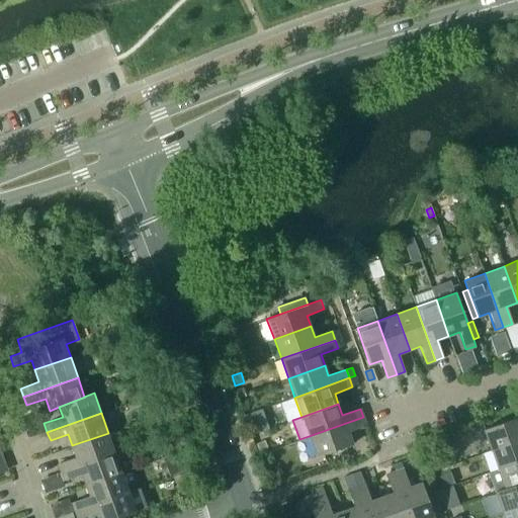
[(348,432),(366,425),(363,417),(309,436),(317,456),(352,443),(348,432)]
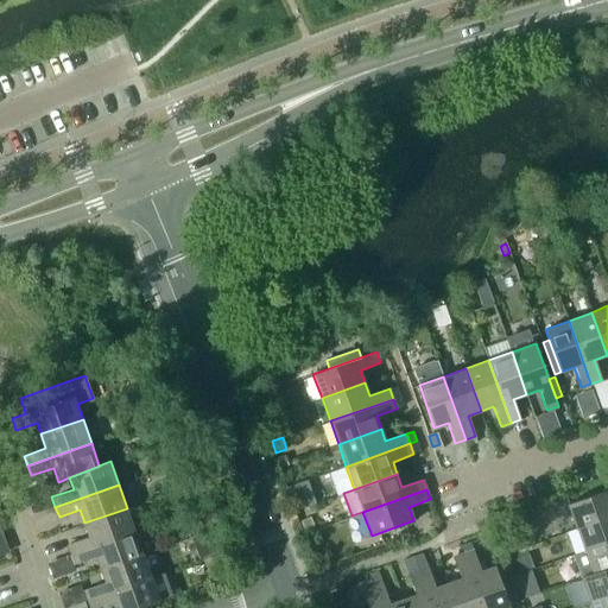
[(576,529),(607,515),(607,489),(568,504),(576,529)]
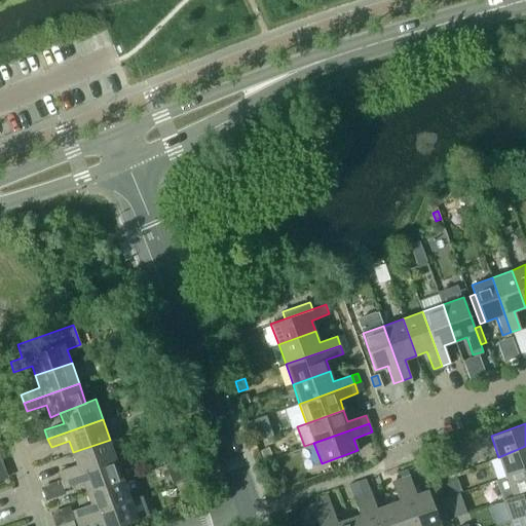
[(116,458),(110,440),(73,452),(77,463),(59,470),(62,478),(116,458)]
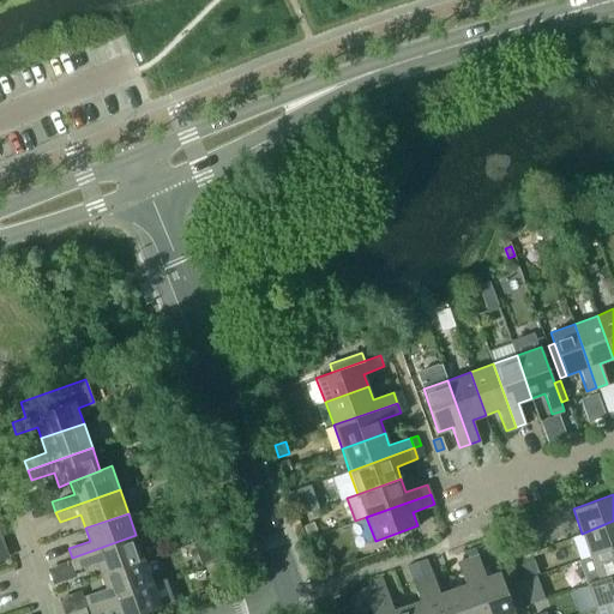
[(590,557),(613,547),(613,521),(582,534),(590,557)]
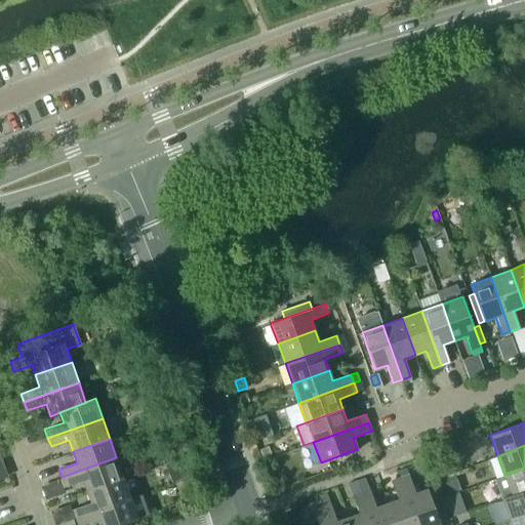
[(269,447),(259,450),(263,459),(272,455),(269,447)]
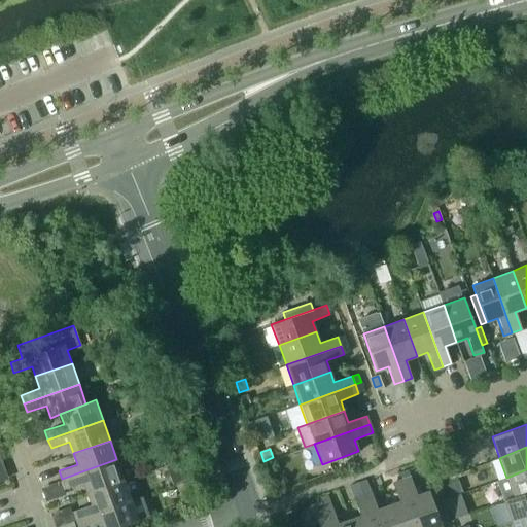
[(166,455),(169,463),(175,461),(172,452),(166,455)]
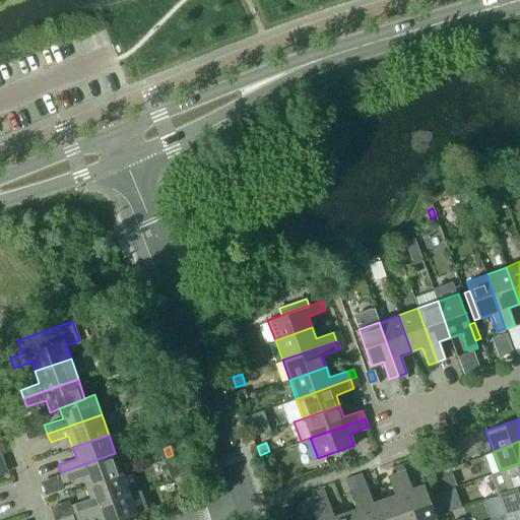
[(122,472),(115,453),(61,472),(64,481),(82,475),(86,486),(122,472)]
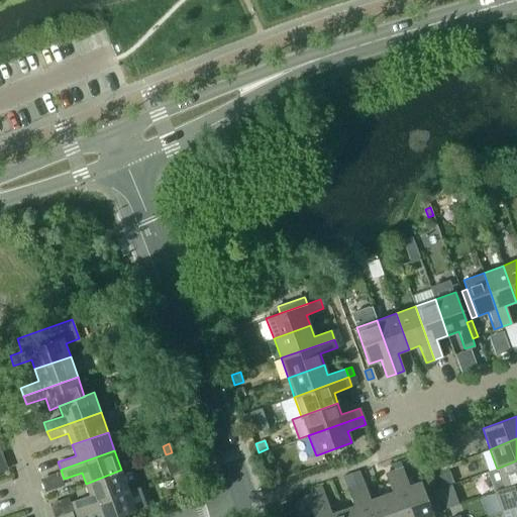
[(164,458),(170,476),(186,470),(180,452),(164,458)]
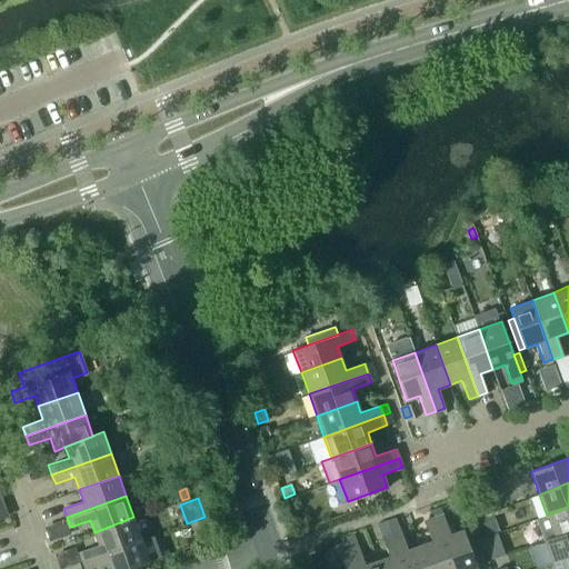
[(483,501),(473,505),(478,516),(488,512),(483,501)]
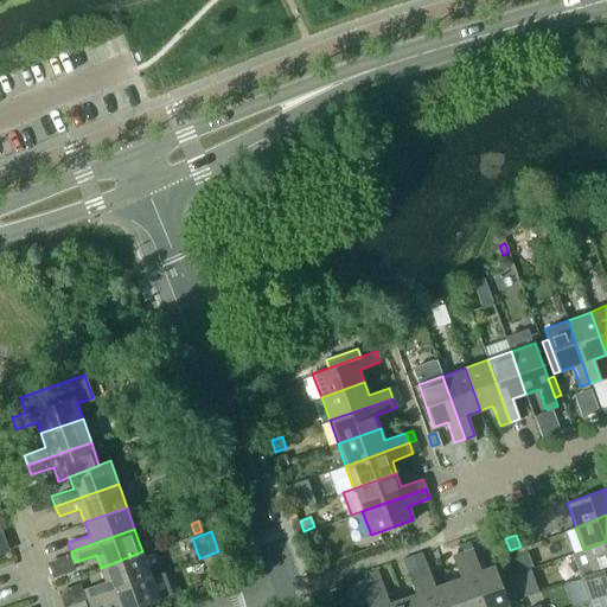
[(606,567),(606,541),(583,550),(590,573),(592,574),(606,567)]
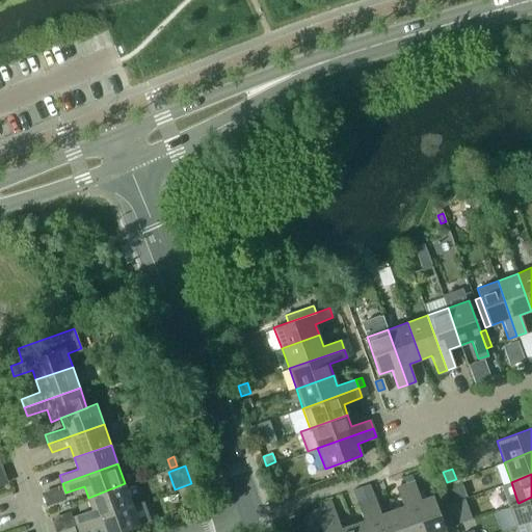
[(409,483),(414,481),(411,475),(403,478),(406,484),(409,483)]
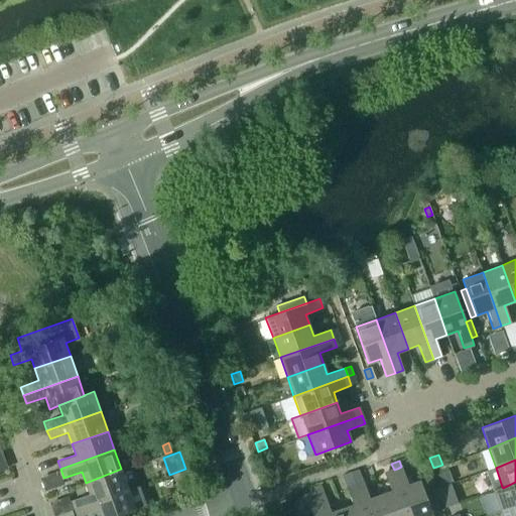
[(397,469),(394,470),(409,515),(432,515),(433,515),(420,481),(408,485),(401,467),(397,469)]
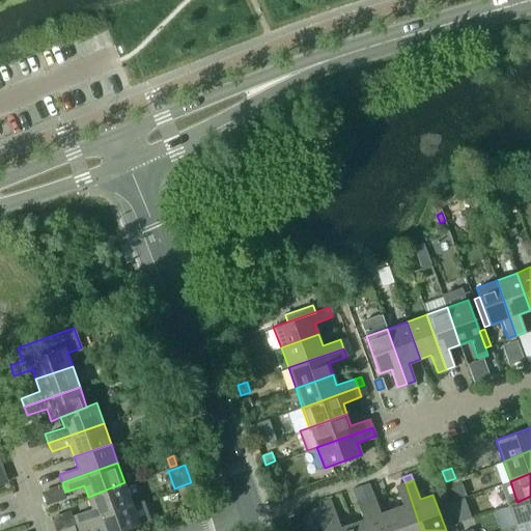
[(132,503),(124,482),(88,497),(91,507),(74,514),(77,523),(132,503)]
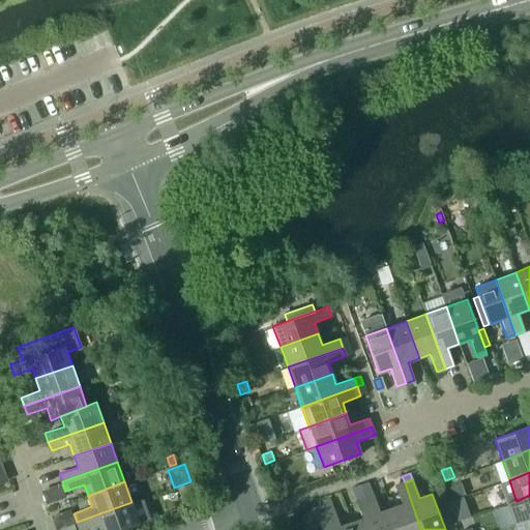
[(402,504),(390,507),(399,529),(420,529),(405,482),(395,486),(402,504)]
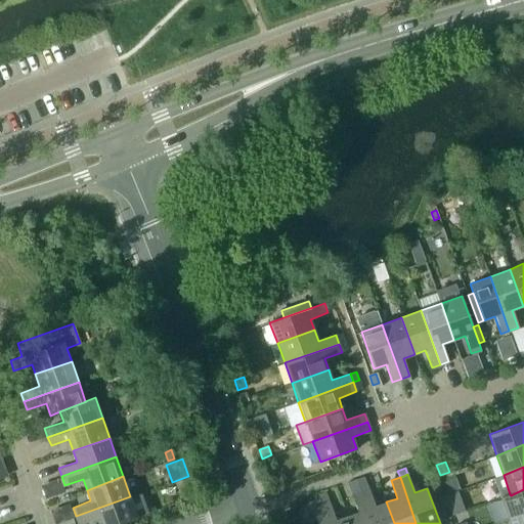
[(444,482),(448,493),(461,489),(456,478),(444,482)]
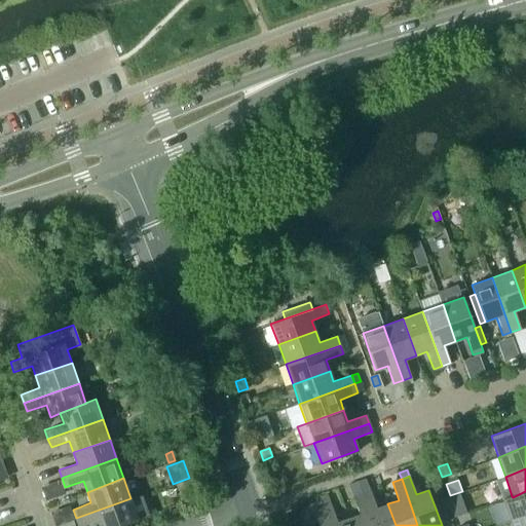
[(348,484),(352,496),(362,493),(358,481),(348,484)]
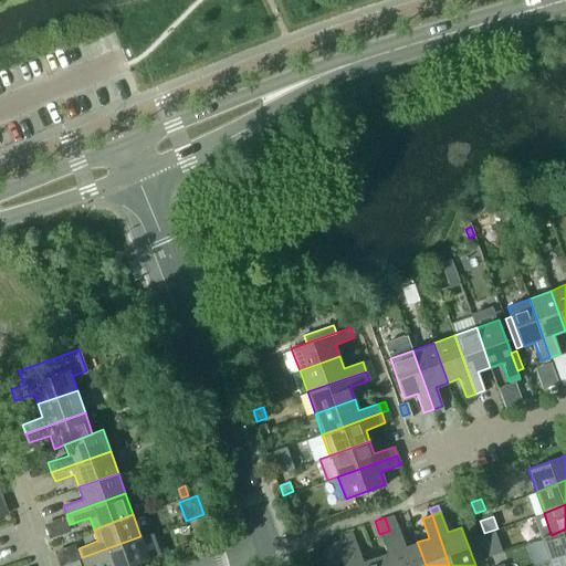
[(398,526),(389,531),(401,565),(426,565),(417,542),(406,546),(398,526)]
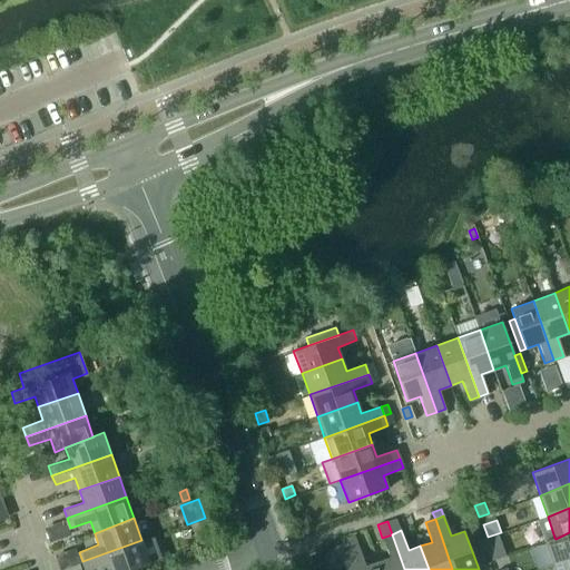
[(552,563),(569,557),(569,532),(556,539),(554,538),(544,541),(552,563)]
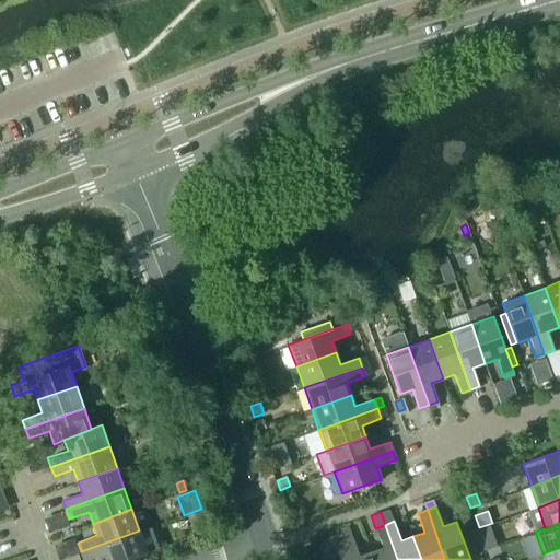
[(382,548),(371,552),(373,559),(397,559),(385,525),(375,528),(382,548)]
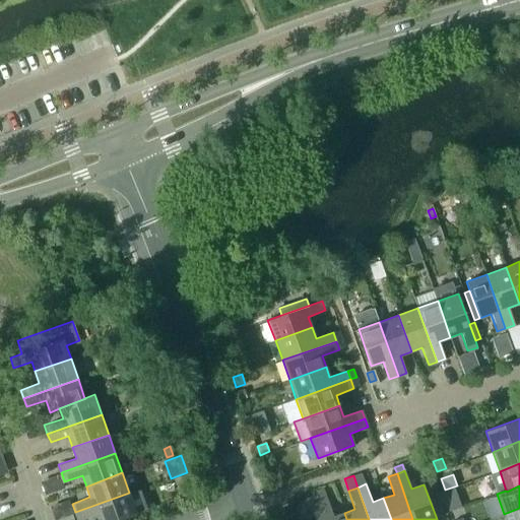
[(455,488),(439,494),(442,503),(458,497),(455,488)]
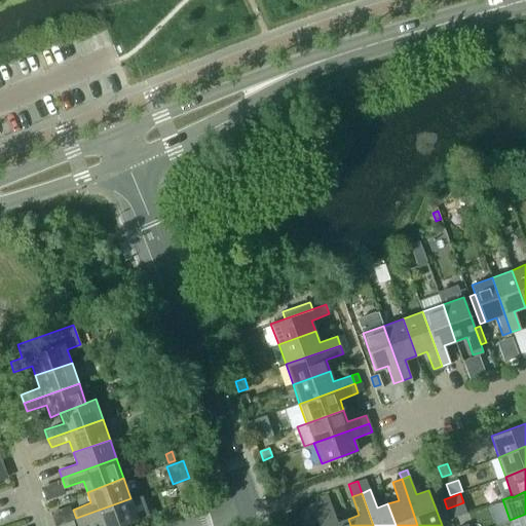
[(320,498),(323,506),(331,503),(328,495),(320,498)]
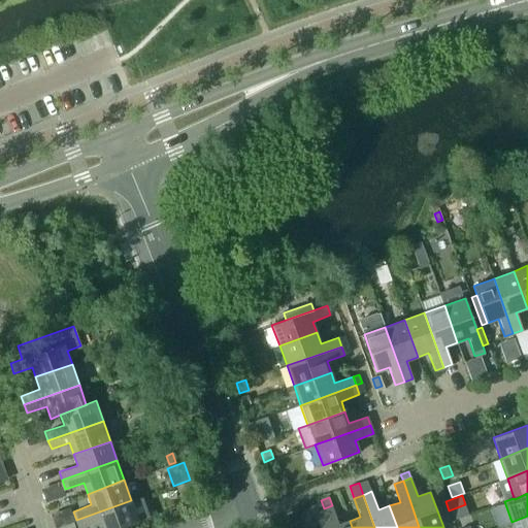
[(120,527),(138,521),(131,500),(76,520),(78,527),(80,527),(98,522),(99,527),(120,527)]
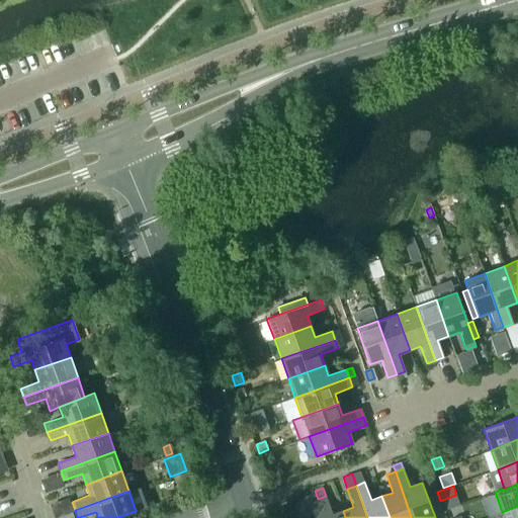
[(318,499),(317,500),(323,517),(345,517),(343,511),(332,514),(326,496),(318,499)]
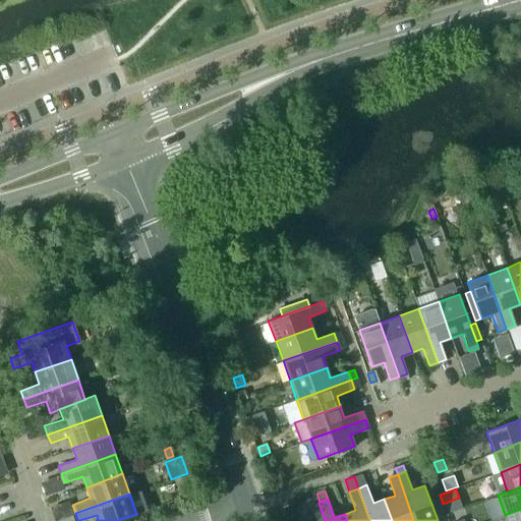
[(325,520),(319,503),(310,506),(315,520),(325,520)]
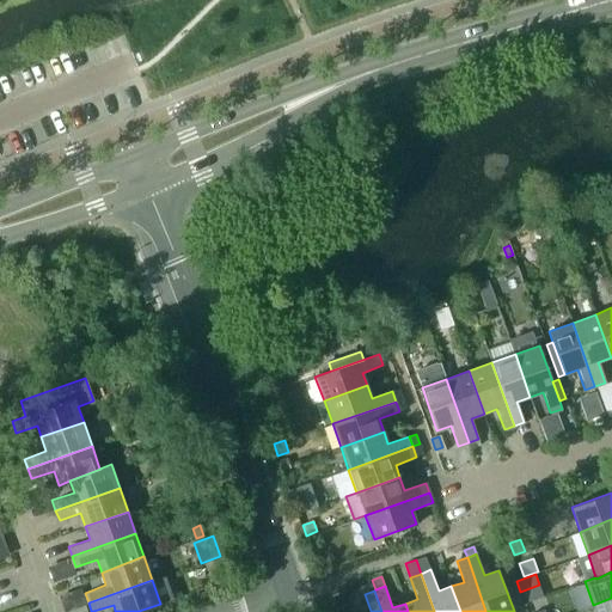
[(595,611),(611,611),(611,598),(593,605),(595,611)]
